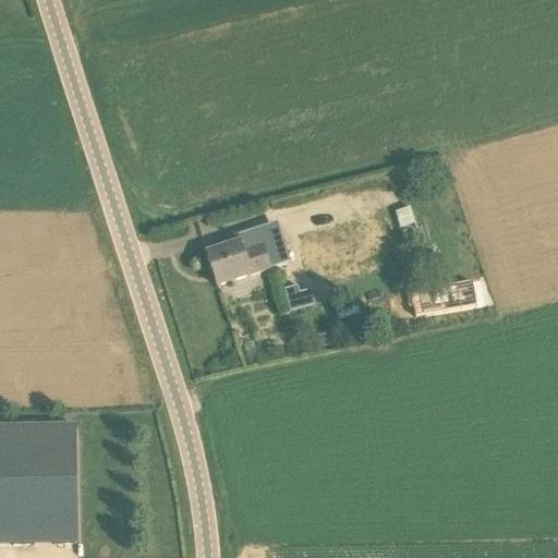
[(264,251),(244,256),(240,245),(207,256),(218,289),(251,278),(251,277),(270,271),(264,251)]
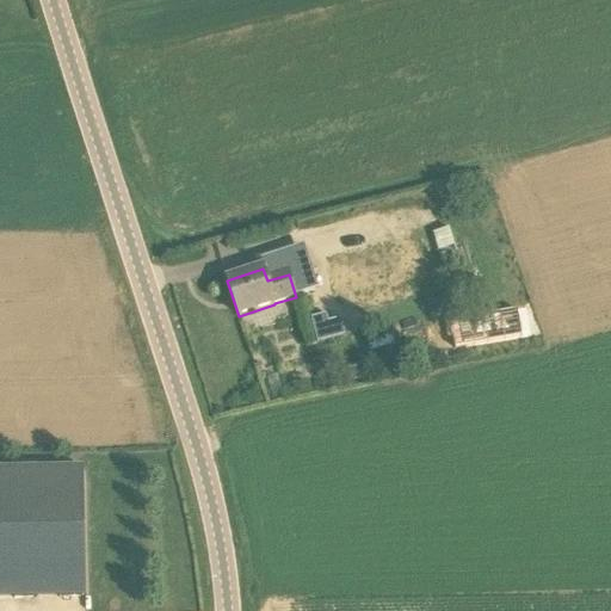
[(450,322),(455,350),(523,338),(518,309),(450,322)]
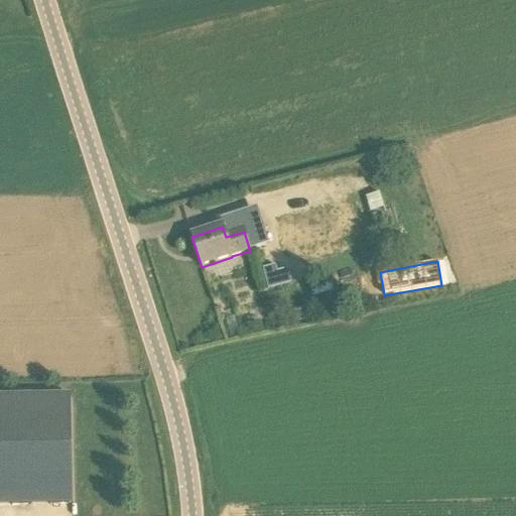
[(276,265),(262,269),(267,290),(282,286),(276,265)]
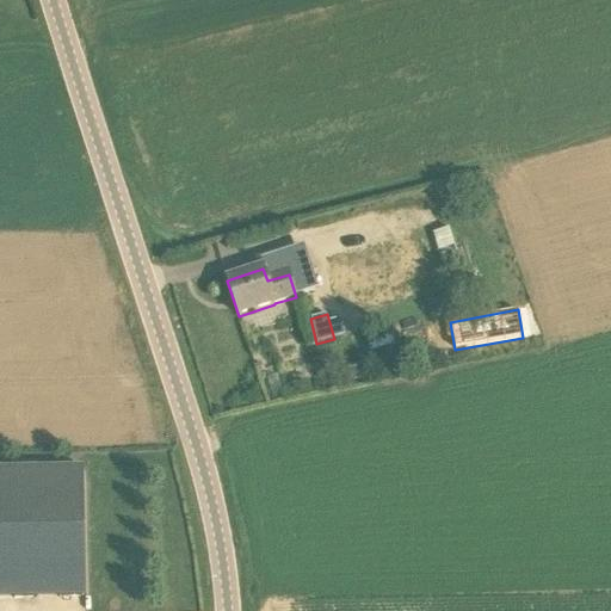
[(360,366),(345,370),(349,388),(364,384),(360,366)]
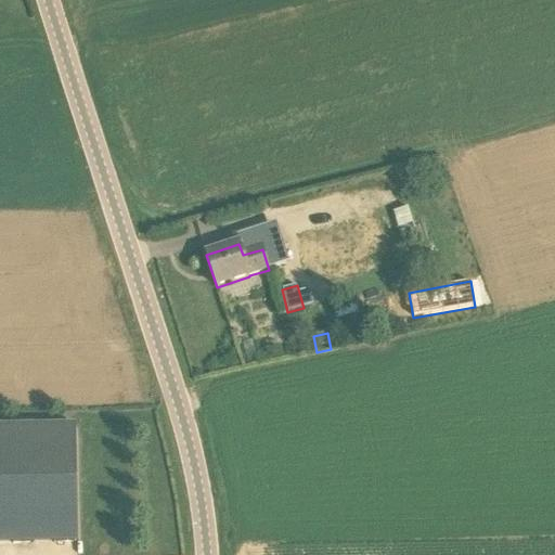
[(0,542),(77,541),(75,429),(0,429),(0,542)]
